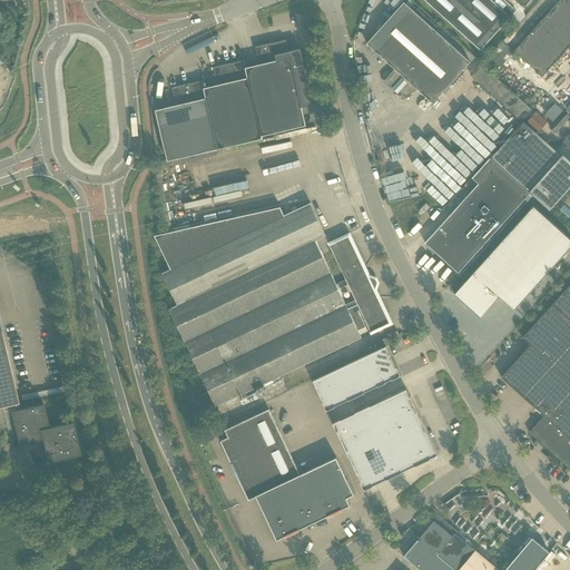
[(495,33),(458,0),(424,0),(480,50),(495,33)]
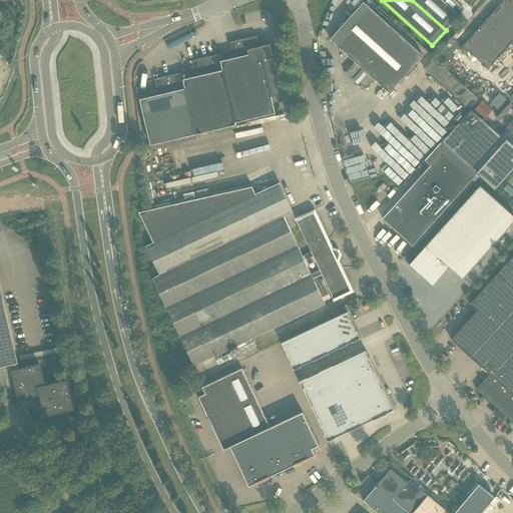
[(412,0),(446,30),(459,15),(465,9),(454,0),(412,0)]
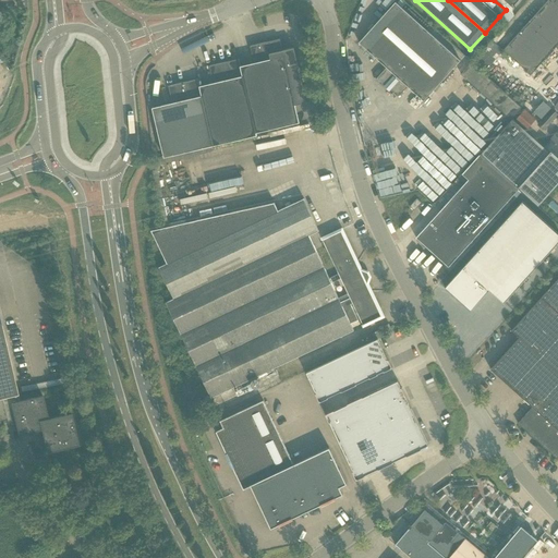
[(557,0),(548,0),(525,25),(536,35),(557,11),(557,0)]
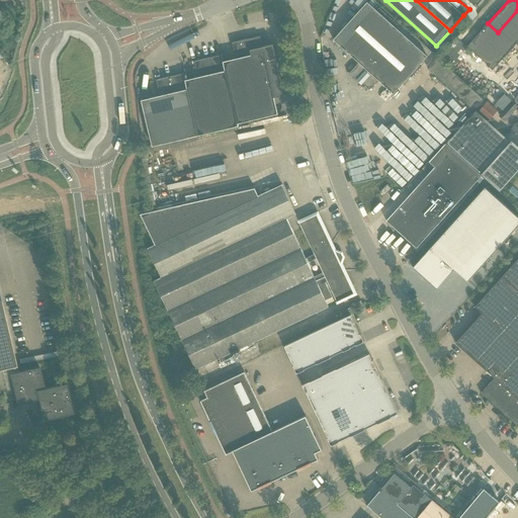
[(333,39),(358,63),(348,74),(356,81),(358,79),(362,82),(361,83),(369,90),(378,80),(393,94),(417,68),(427,57),(366,2),(333,39)]
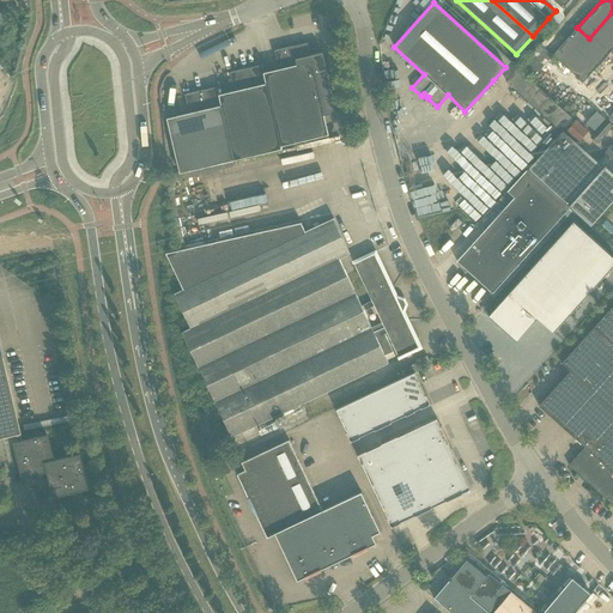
[(583,83),(612,48),(612,12),(589,38),(577,28),(552,55),(583,83)]
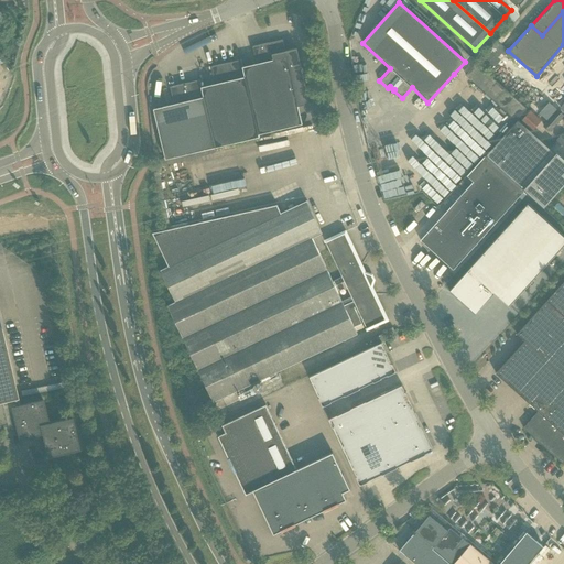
[(506,43),(511,38),(506,32),(500,38),(506,43)]
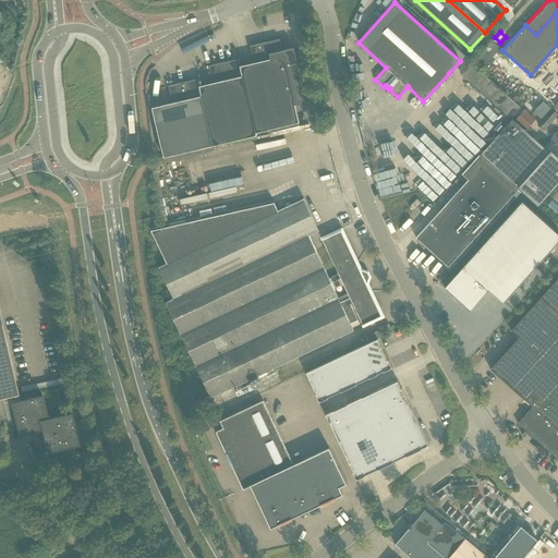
[(256,133),(289,125),(299,123),(295,105),(282,50),(279,39),(250,46),(254,63),(240,67),(256,133)]
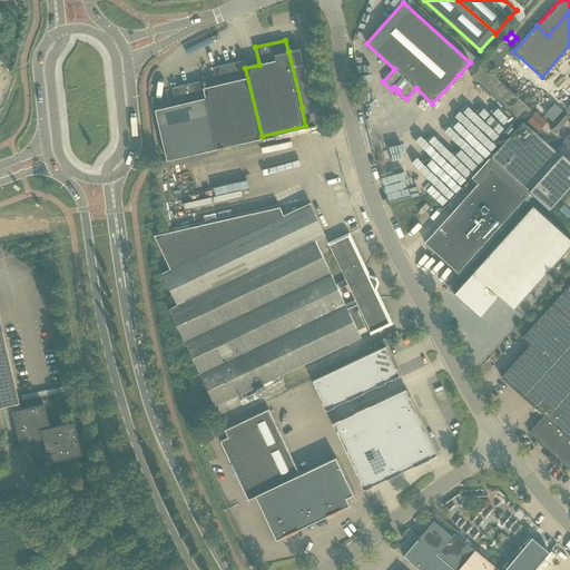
[(502,41),(490,57),(502,66),(514,50),(502,41)]
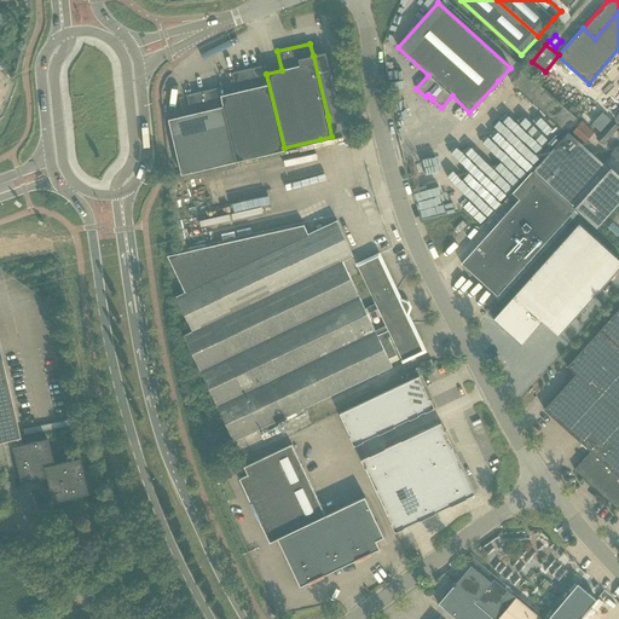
[(337,104),(325,53),(313,56),(328,116),(340,114),(340,113),(343,113),(345,110),(342,103),(337,104)]
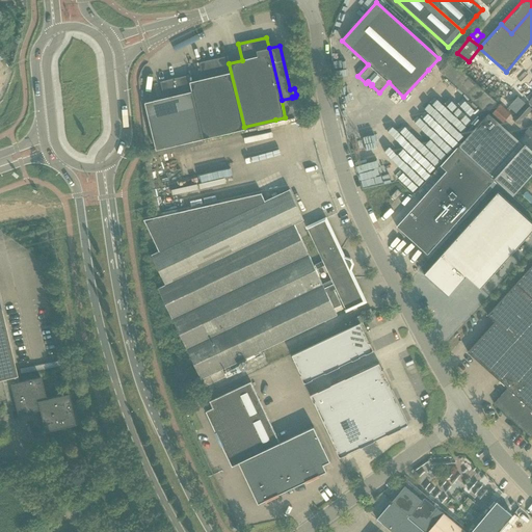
[(204,139),(235,132),(244,130),(244,127),(229,63),(228,56),(200,63),(203,79),(190,82),(204,139)]
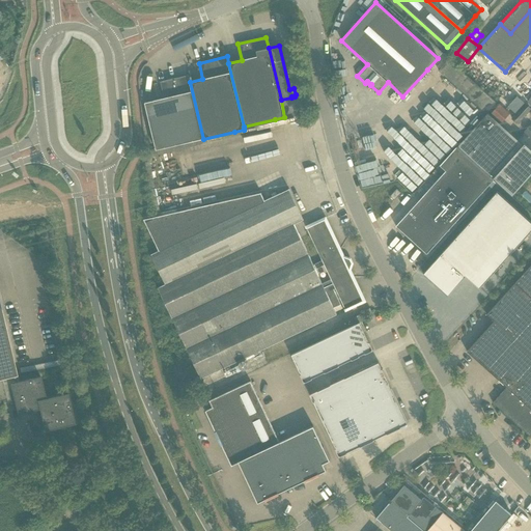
[(485,114),(496,103),(448,59),(438,71),(485,114)]
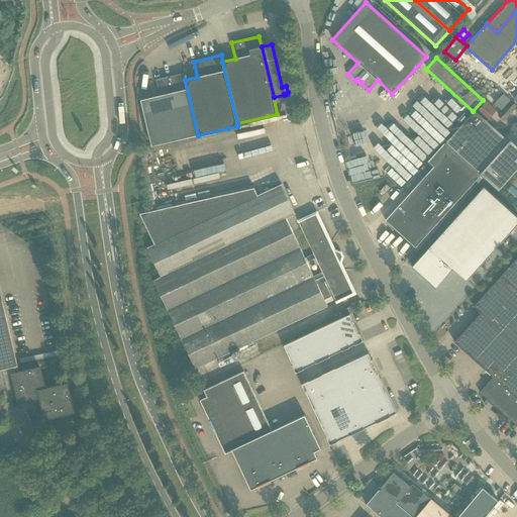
[(151,146),(162,143),(198,135),(185,80),(183,73),(156,80),(160,96),(140,100),(151,146)]
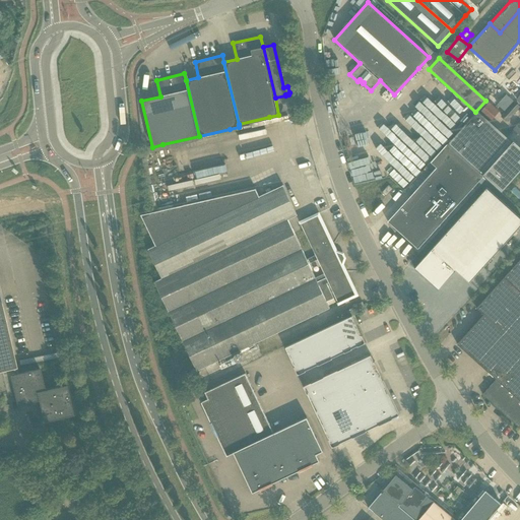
[(507,94),(498,105),(504,111),(513,101),(507,94)]
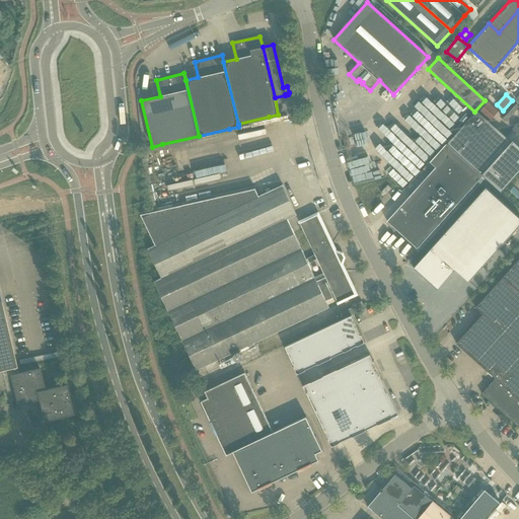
[(489,101),(479,112),(490,121),(499,110),(489,101)]
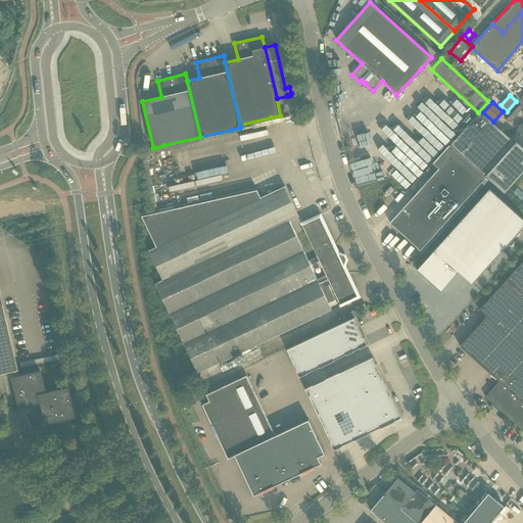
[(517,102),(504,117),(509,123),(522,107),(517,102)]
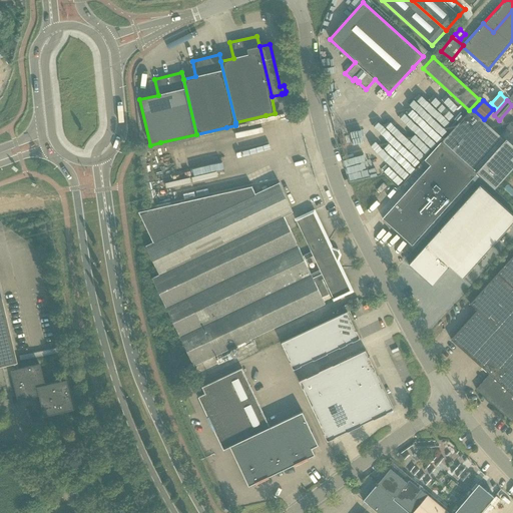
[(430,165),(382,218),(412,245),(472,179),(476,174),(477,173),(495,189),(512,168),(512,145),(484,119),(473,110),(471,108),(441,142),(425,160),(430,165)]
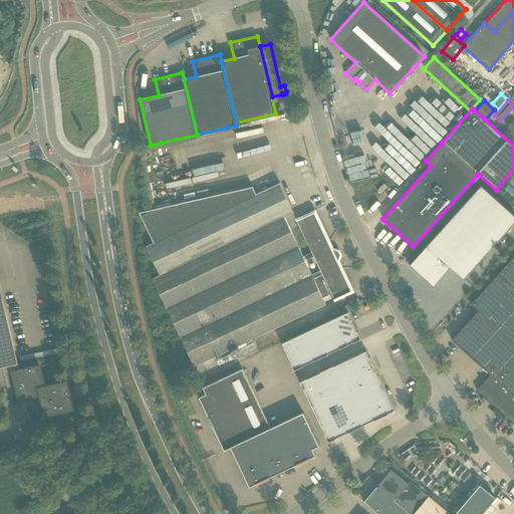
[(293,213),(279,183),(256,194),(253,187),(147,211),(139,212),(154,243),(151,244),(150,244),(147,246),(154,261),(160,275),(153,278),(159,291),(195,366),(204,362),(325,304),(322,298),(330,295),(323,280),(324,280),(334,300),(352,292),(338,261),(340,255),(338,251),(332,249),(314,212),(296,220),(311,252),(303,257),(284,217),(285,217),(293,213)]
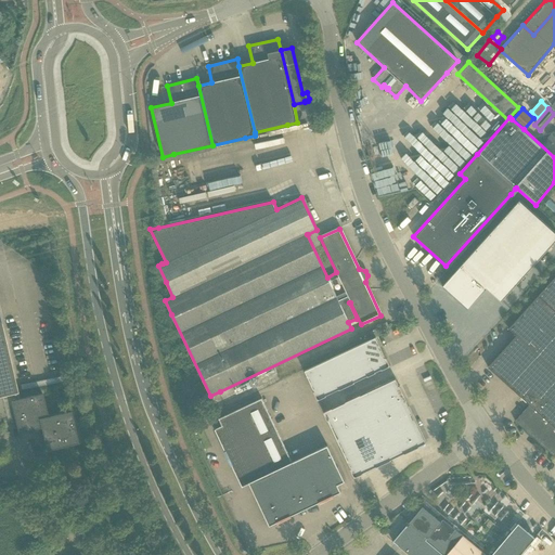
[(412,209),(420,202),(414,197),(408,206),(412,209)]
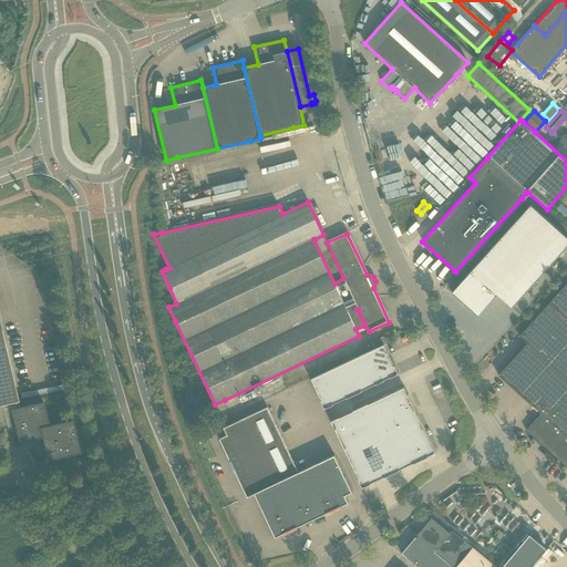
[(566,237),(531,205),(452,292),(478,316),(497,295),(512,308),(566,246),(566,237)]
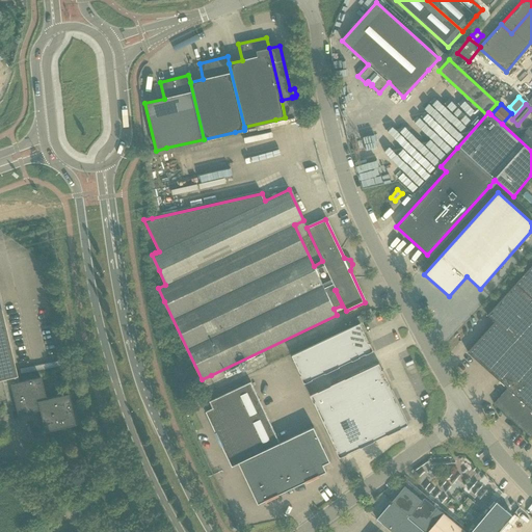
[(531,265),(487,315),(495,322),(468,352),(507,389),(494,404),(531,439),(531,265)]
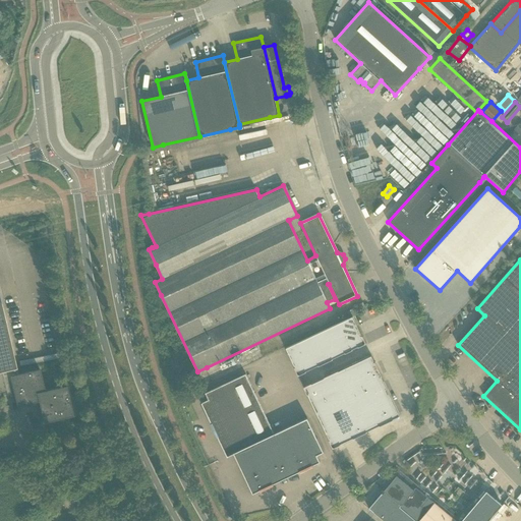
[(0,393),(6,392),(3,378),(17,374),(0,299),(0,393)]
